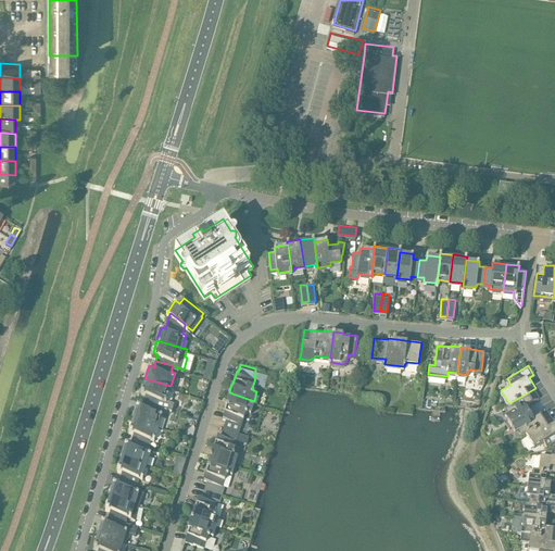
[(144,399),(161,404),(163,398),(166,399),(171,386),(144,378),(141,391),(146,392),(144,399)]
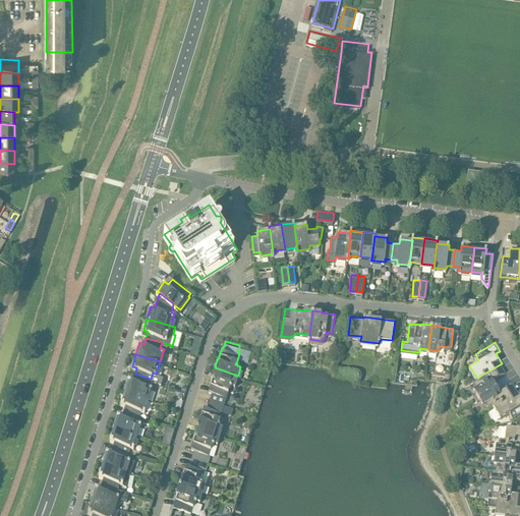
[(476,396),(496,384),(493,378),(506,369),(502,363),(477,378),(470,382),(476,392),(474,394),(476,396)]
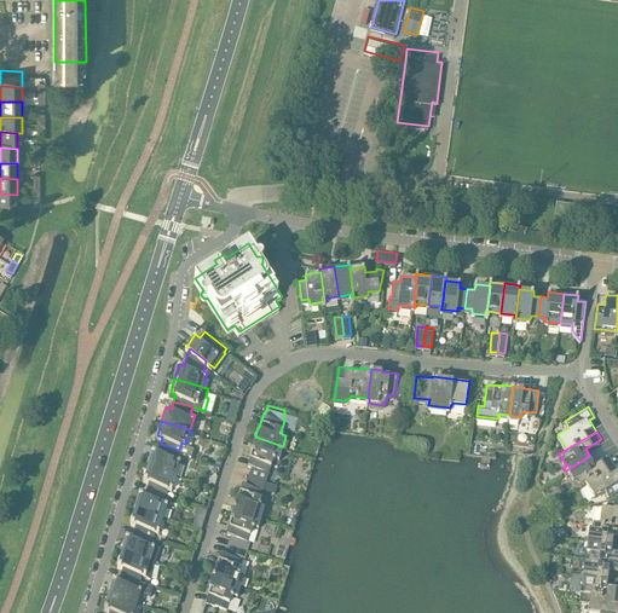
[(253,447),(248,462),(252,463),(249,473),(266,478),(270,469),(273,456),(276,456),(276,455),(279,456),(283,446),(255,437),(252,447),(253,447)]
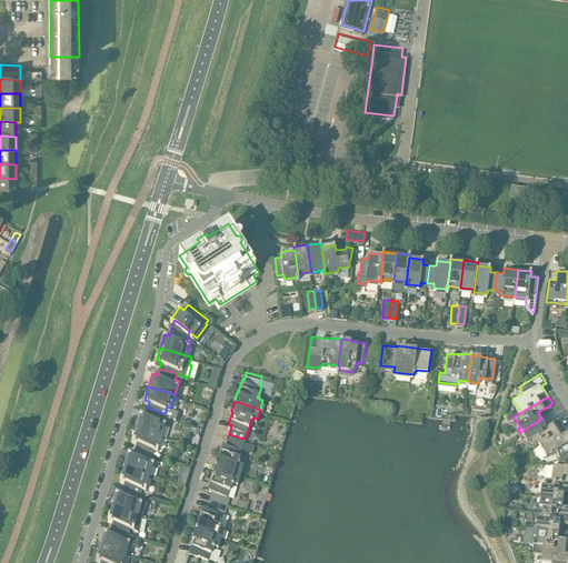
[(137,425),(162,434),(167,421),(162,420),(165,413),(148,408),(146,414),(140,413),(137,425)]
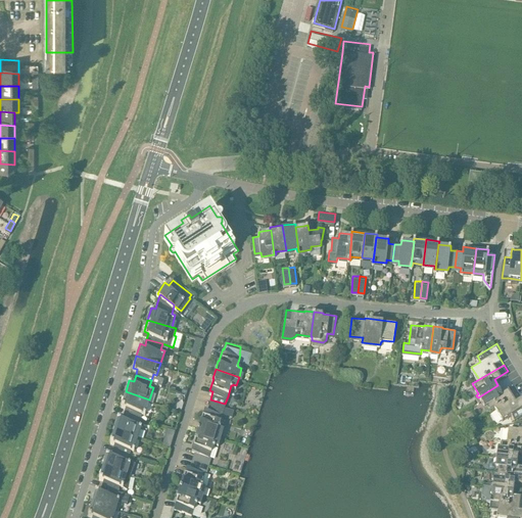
[(497,385),(478,397),(479,401),(481,399),(488,409),(494,405),(519,389),(515,383),(502,391),(497,385)]
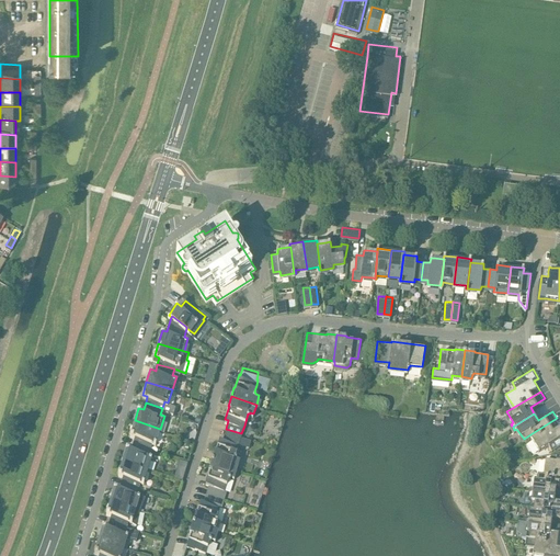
[(530,434),(539,449),(548,442),(552,447),(559,443),(559,423),(557,418),(530,434)]
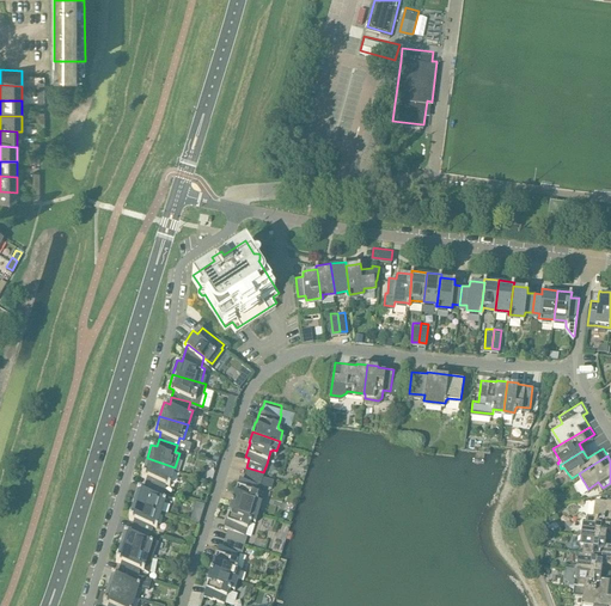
[(146,482),(164,487),(166,479),(171,481),(175,467),(147,458),(142,472),(148,475),(146,482)]
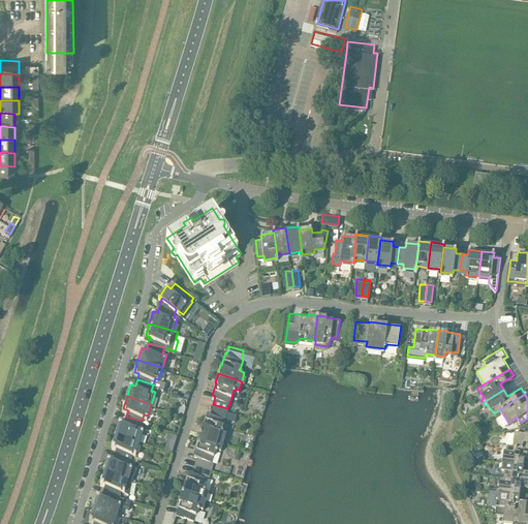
[(203,424),(199,432),(218,437),(224,439),(224,437),(226,431),(223,430),(223,429),(222,428),(225,417),(227,408),(213,404),(211,412),(208,411),(204,424),(203,424)]
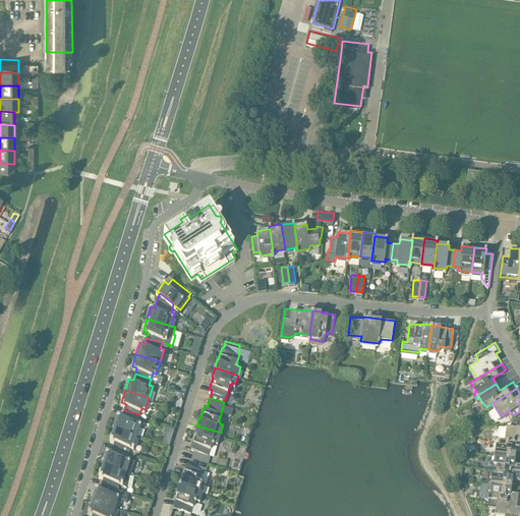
[(114,426),(137,434),(141,421),(137,420),(139,414),(124,410),(122,415),(117,414),(114,426)]
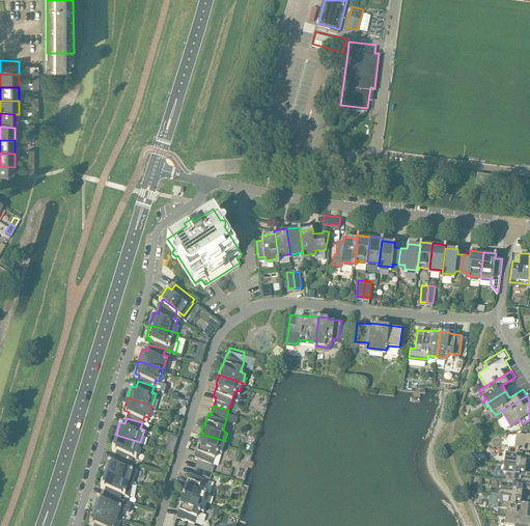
[(522,426),(521,433),(517,432),(514,447),(529,449),(529,427),(527,427),(522,426)]
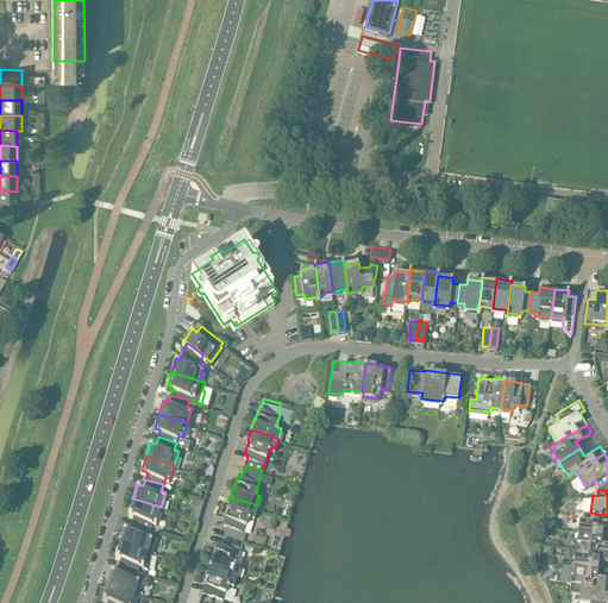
[(258,506),(251,503),(230,497),(227,508),(229,508),(224,522),(227,523),(224,533),(244,539),(248,529),(245,528),(249,516),(250,516),(251,515),(255,516),(258,506)]
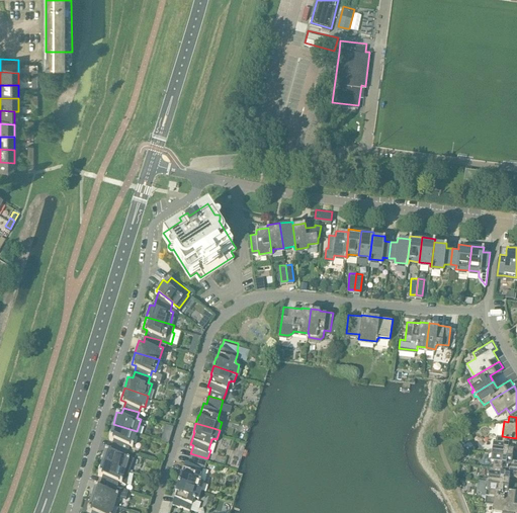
[(112,443),(127,448),(130,442),(134,443),(137,431),(113,424),(109,436),(114,437),(112,443)]
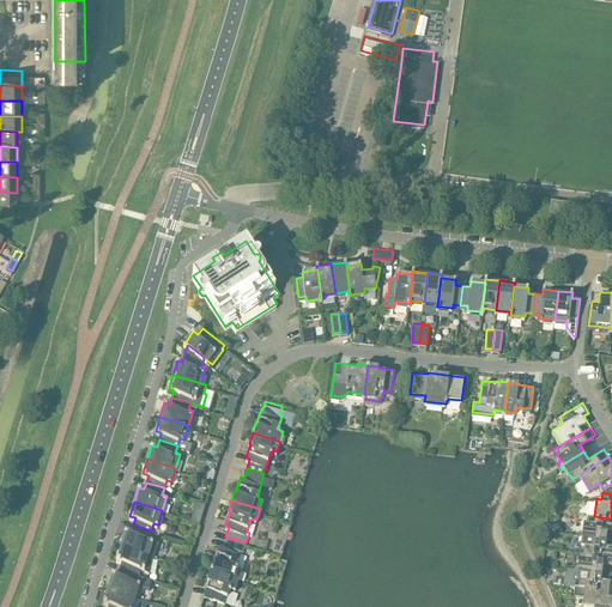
[(191,519),(200,521),(203,515),(193,511),(191,519)]
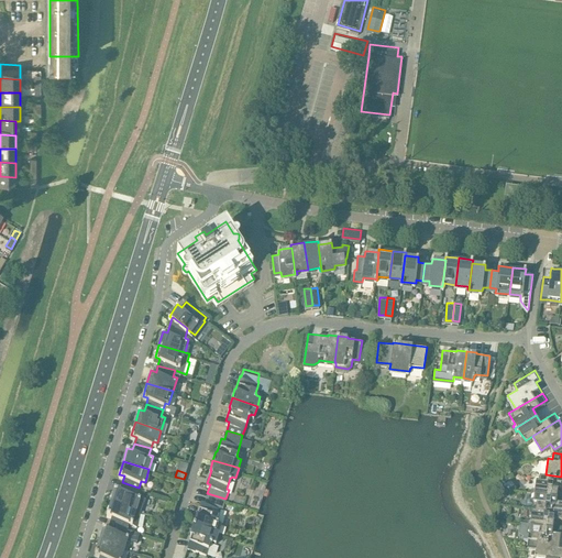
[(532,489),(558,492),(559,484),(561,484),(561,477),(546,474),(537,473),(535,485),(532,485),(532,489)]
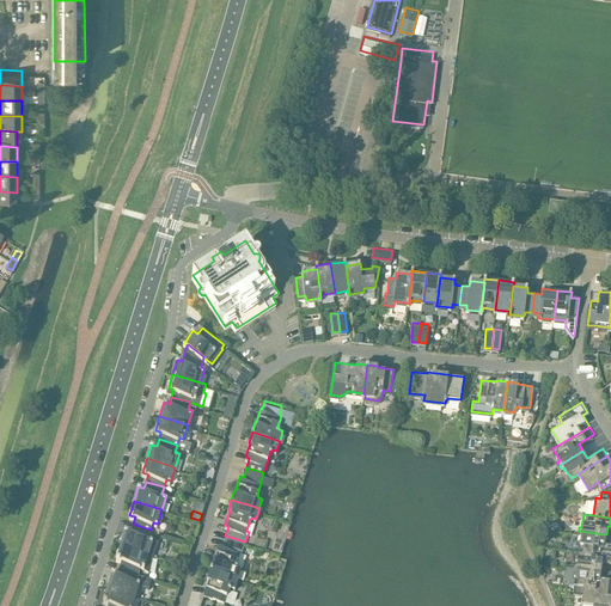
[(126,528),(121,543),(153,554),(160,538),(153,538),(150,537),(151,530),(133,524),(130,531),(126,528)]
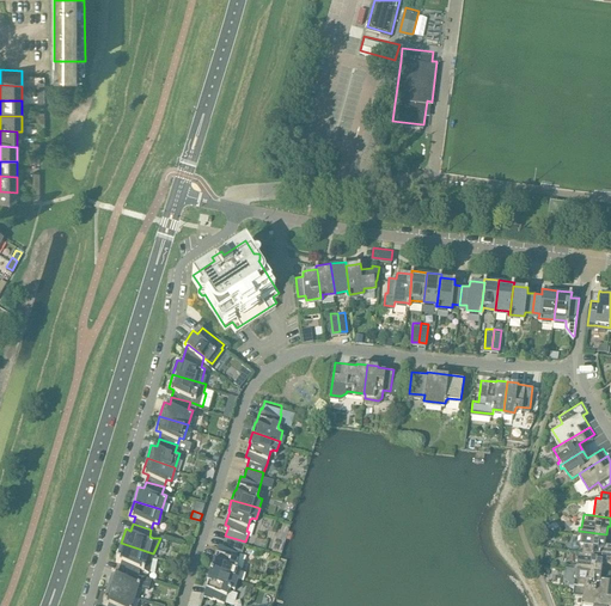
[(579,549),(610,552),(610,543),(605,543),(606,534),(579,531),(578,534),(581,534),(579,549)]
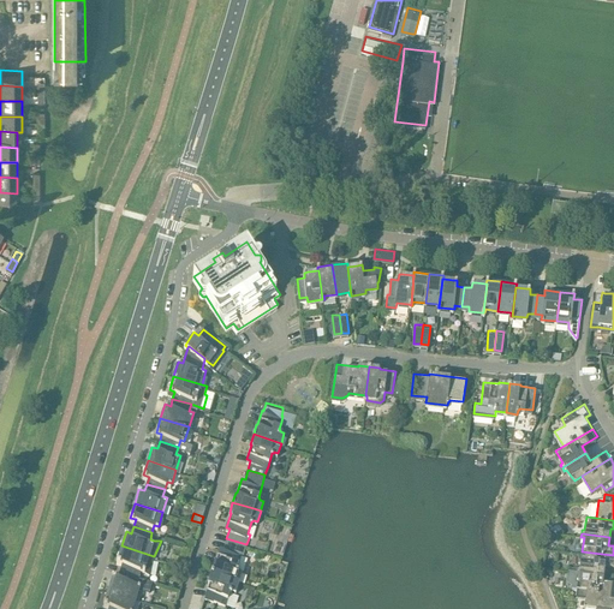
[(237,566),(242,553),(243,554),(246,544),(226,538),(224,547),(220,545),(216,561),(215,560),(212,571),(240,579),(243,568),(239,567),(239,566),(237,566)]
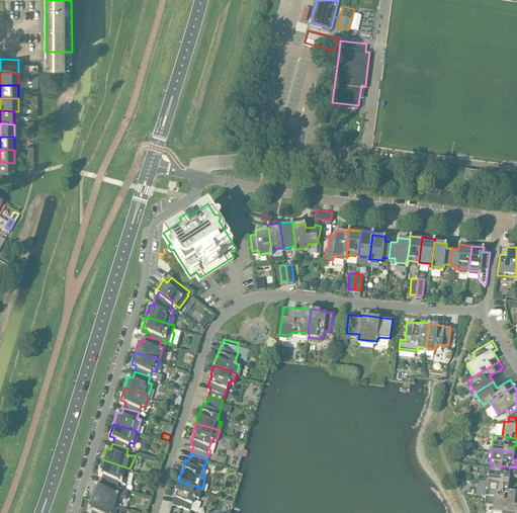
[(102,459),(98,472),(103,474),(101,479),(117,484),(118,478),(122,479),(126,482),(130,468),(102,459)]
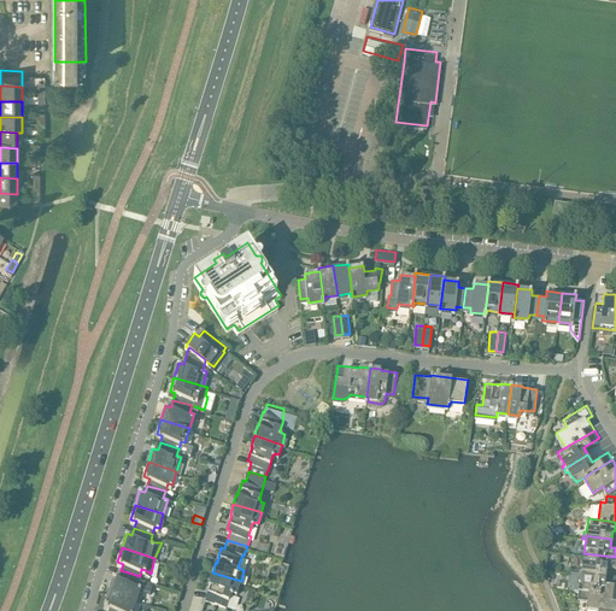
[(615,557),(584,553),(582,567),(580,567),(579,570),(606,573),(608,565),(615,565),(615,557)]
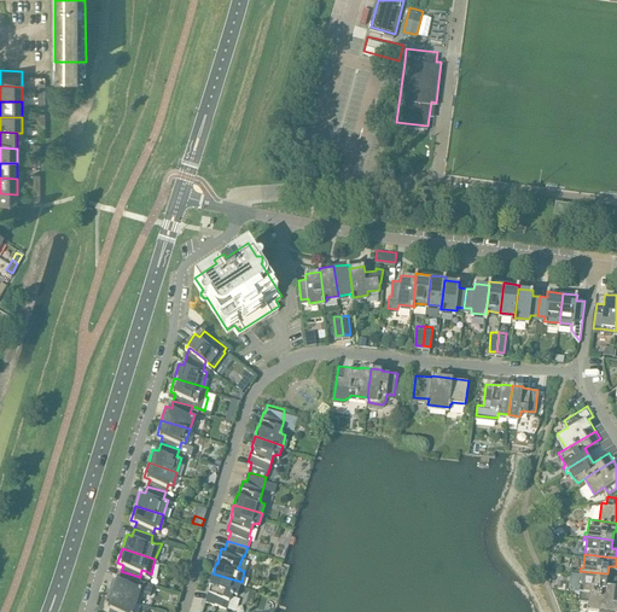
[(572,570),(570,582),(576,586),(575,588),(581,588),(616,593),(616,583),(606,582),(607,573),(580,571),(572,570)]
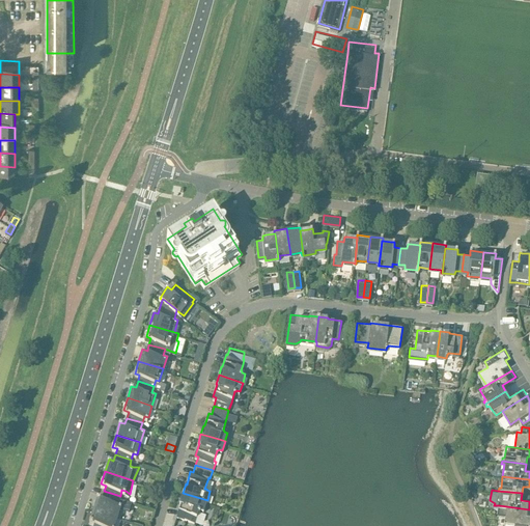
[(120,496),(104,491),(102,497),(98,496),(93,508),(118,516),(121,503),(118,502),(120,496)]
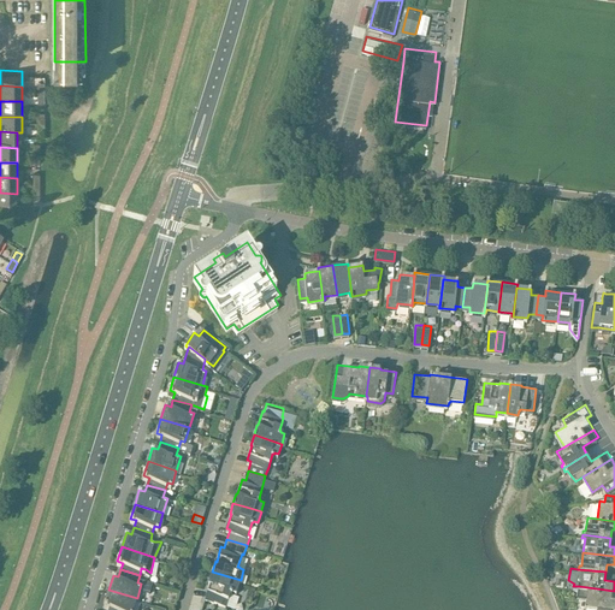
[(241,580),(212,572),(210,581),(211,582),(206,597),(226,603),(231,590),(232,591),(232,590),(237,591),(241,580)]
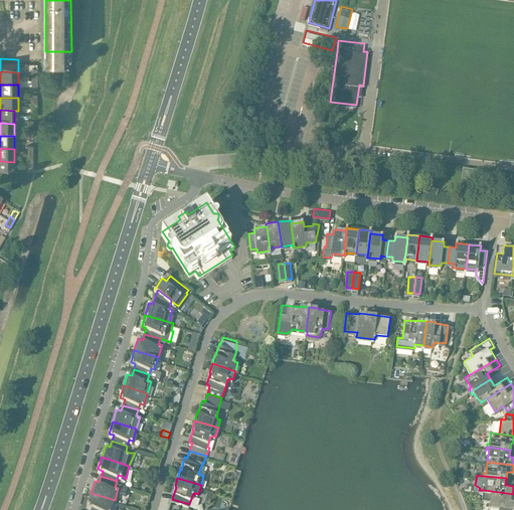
[(499,509),(513,509),(513,494),(484,490),(483,497),(491,498),(490,506),(500,507),(499,509)]
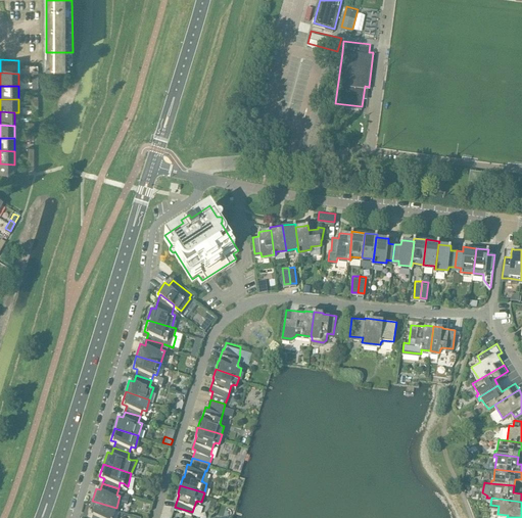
[(91,517),(112,517),(116,508),(92,501),(89,513),(93,514),(91,517)]
